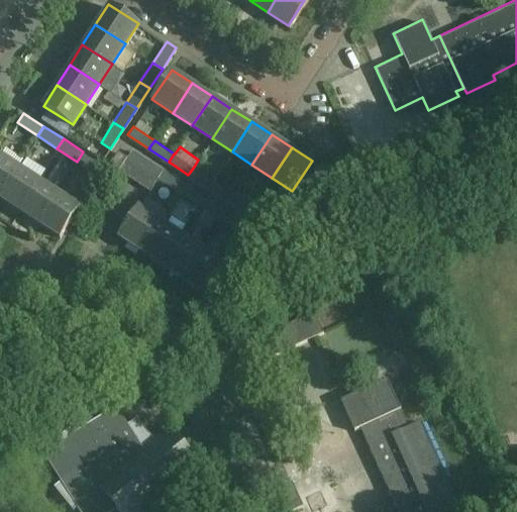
[(131,148),(127,156),(118,169),(128,176),(142,156),(131,148)]
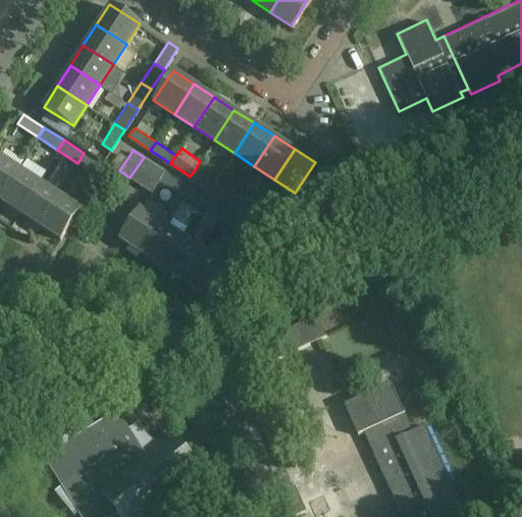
[(119,170),(128,157),(118,151),(109,164),(119,170)]
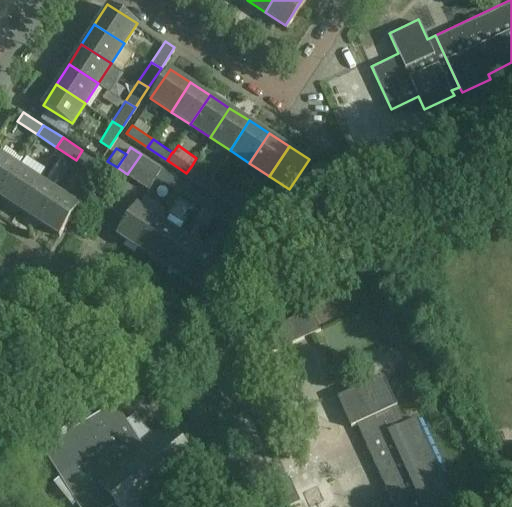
[(103,164),(82,150),(76,160),(97,174),(103,164)]
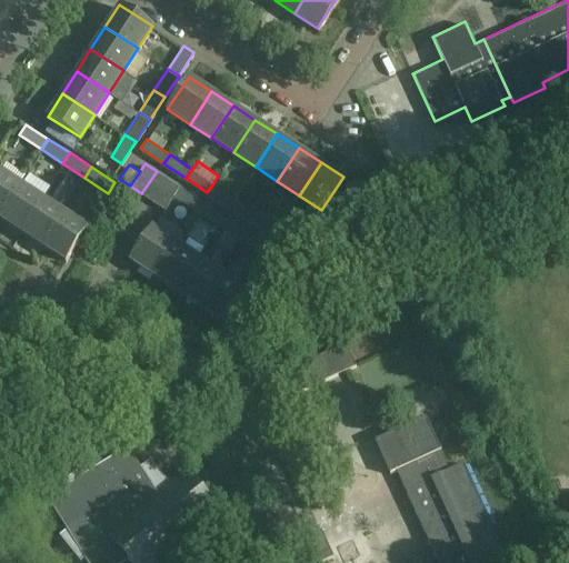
[(0,211),(19,182),(0,169),(0,211)]
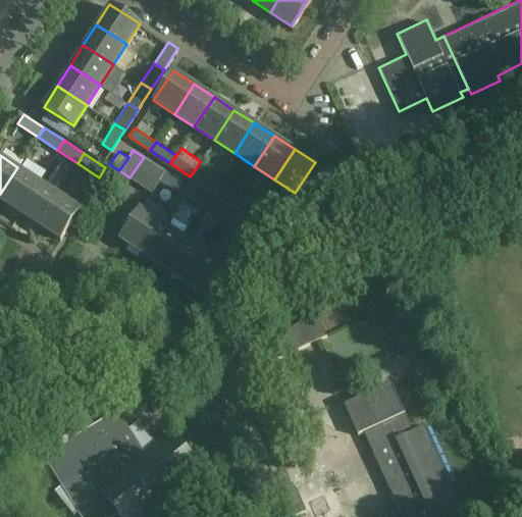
[(140,184),(153,163),(144,157),(129,177),(140,184)]
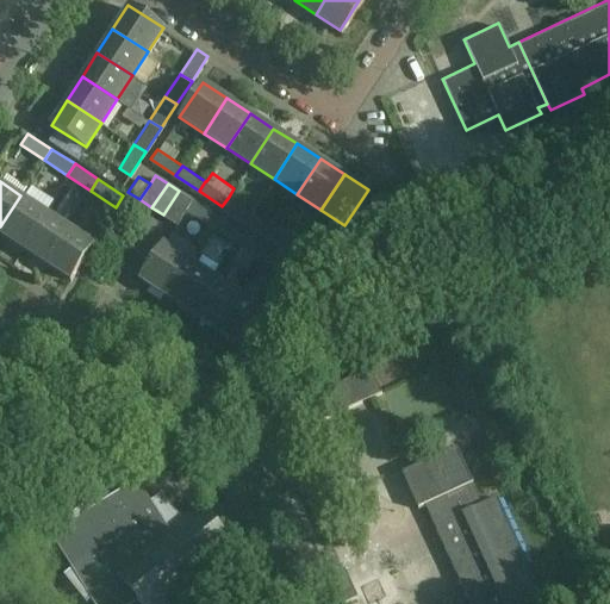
[(179,191),(163,215),(176,223),(185,209),(192,199),(179,191)]
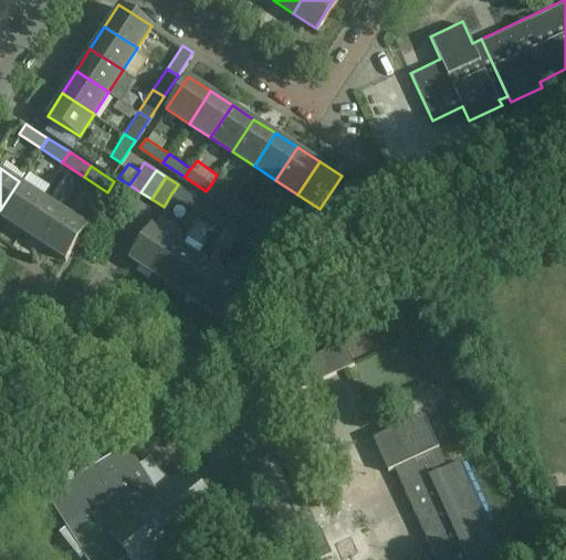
[(0,210),(0,214),(20,228),(41,196),(19,181),(0,210)]
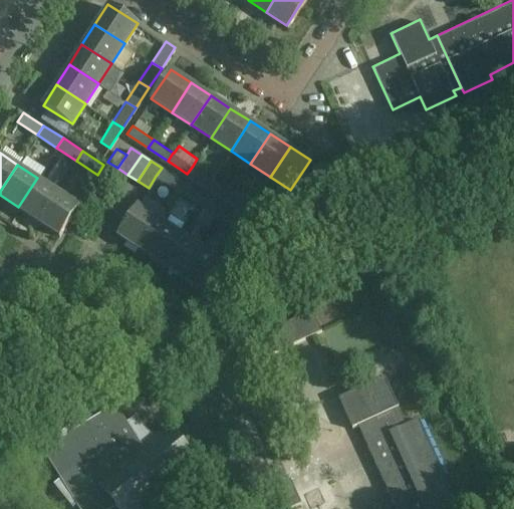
[(213,179),(193,166),(187,174),(207,187),(213,179)]
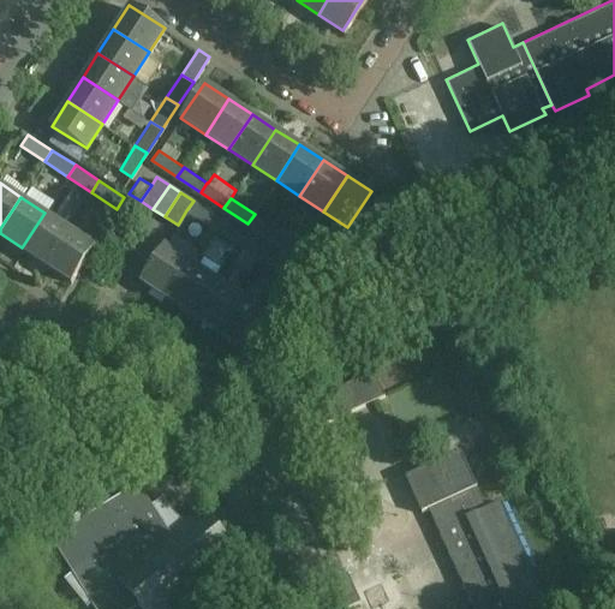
[(193,199),(193,201),(186,210),(210,226),(218,215),(193,199)]
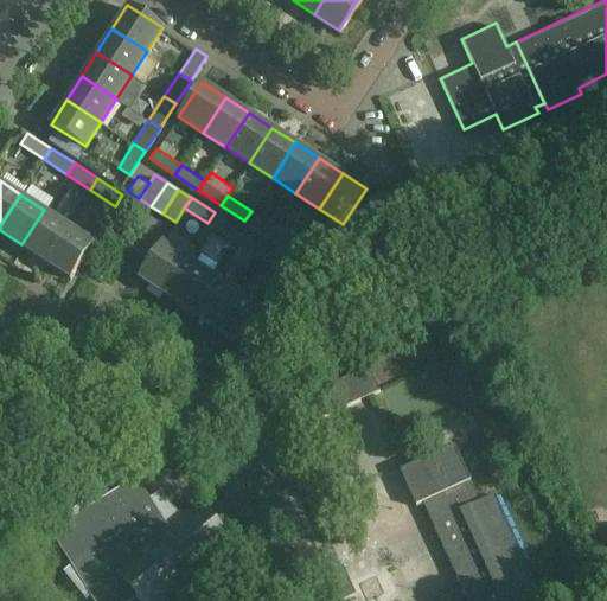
[(21,244),(44,260),(68,225),(44,210),(21,244)]
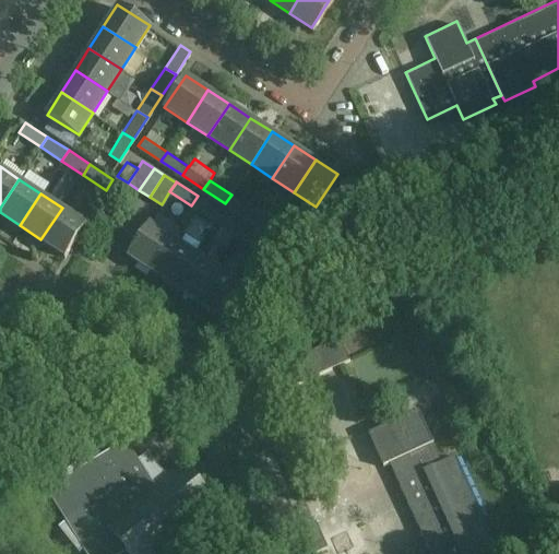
[(247,217),(252,209),(232,195),(225,203),(247,217)]
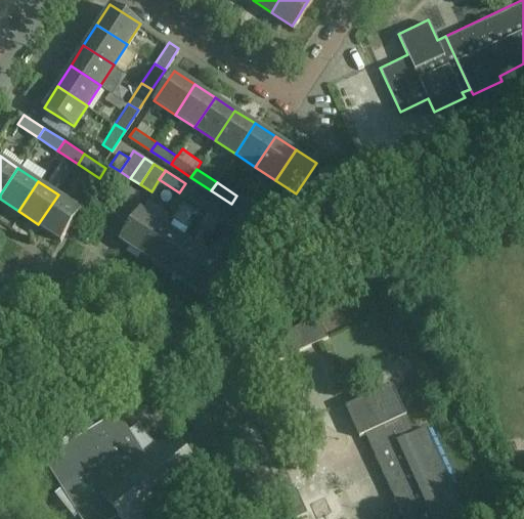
[(185,183),(179,192),(200,207),(206,197),(185,183)]
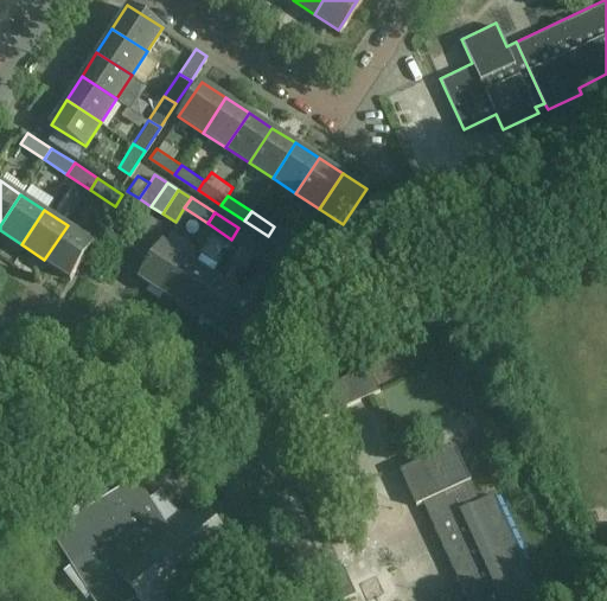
[(68,225),(44,260),(69,276),(91,241),(68,225)]
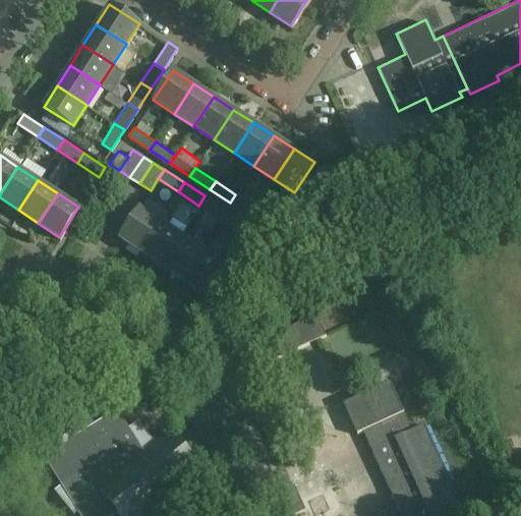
[(255,207),(235,194),(230,203),(249,216),(255,207)]
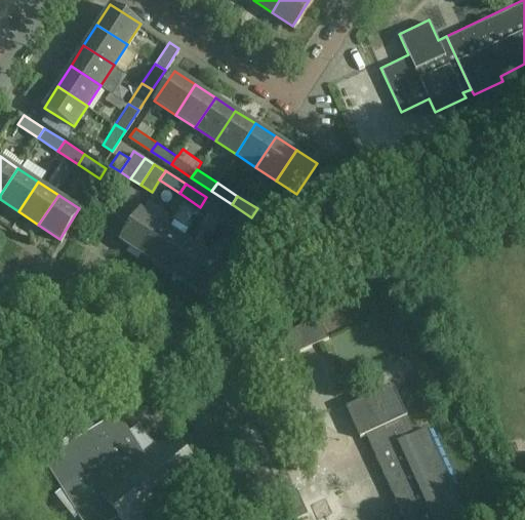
[(206,197),(200,207),(220,221),(227,210),(206,197)]
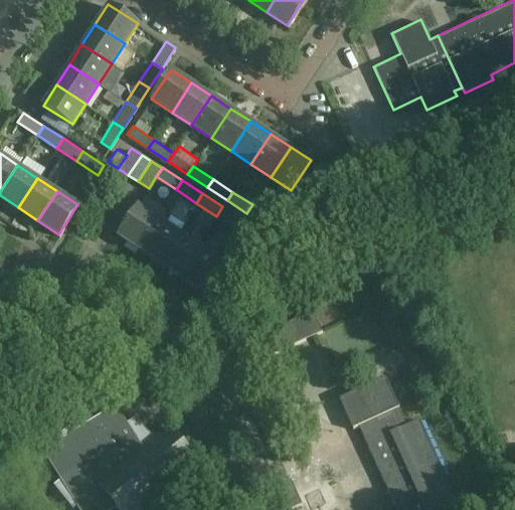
[(273,218),(252,204),(246,213),(267,226),(273,218)]
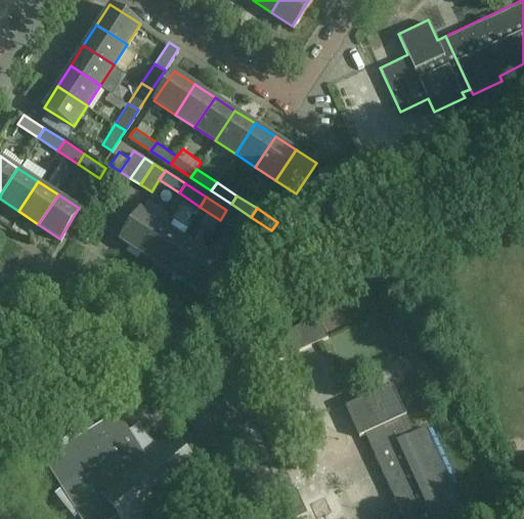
[(140,252),(160,223),(139,209),(120,239),(140,252)]
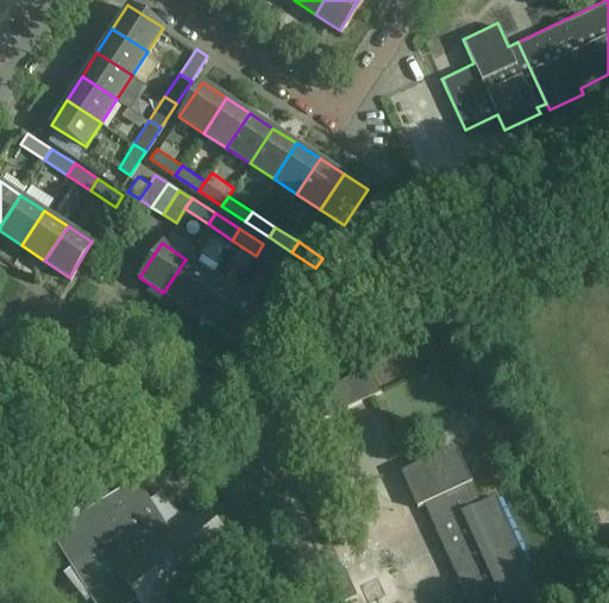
[(263,244),(256,256),(280,271),(287,259),(263,244)]
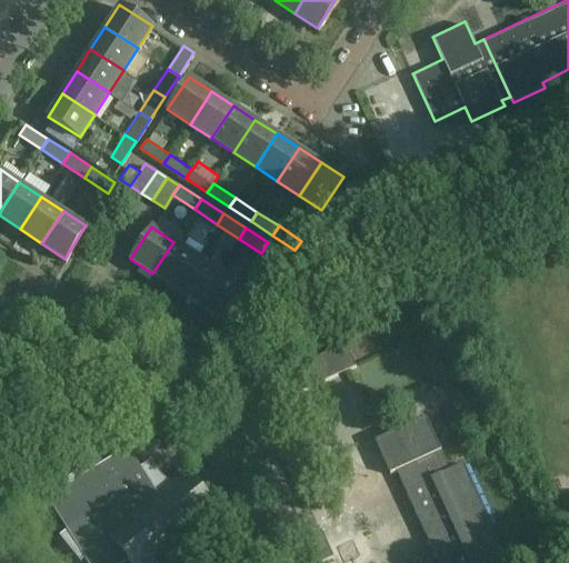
[(152,273),(175,288),(196,257),(173,242),(152,273)]
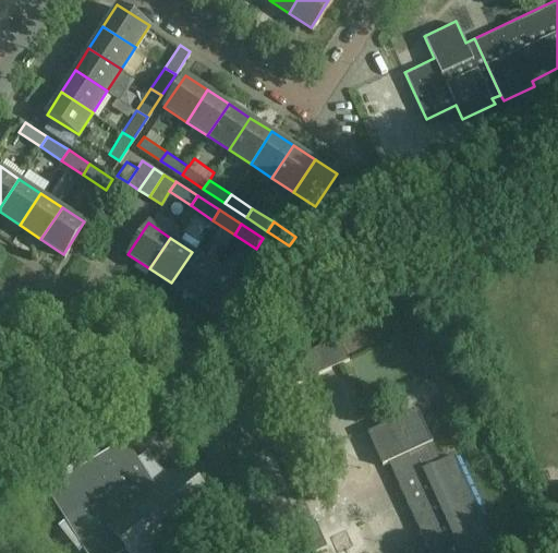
[(263,238),(256,249),(278,263),(284,252),(263,238)]
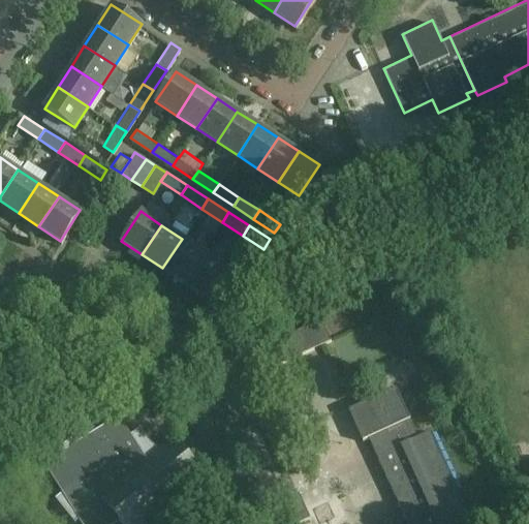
[(203,252),(182,239),(162,268),(183,281),(203,252)]
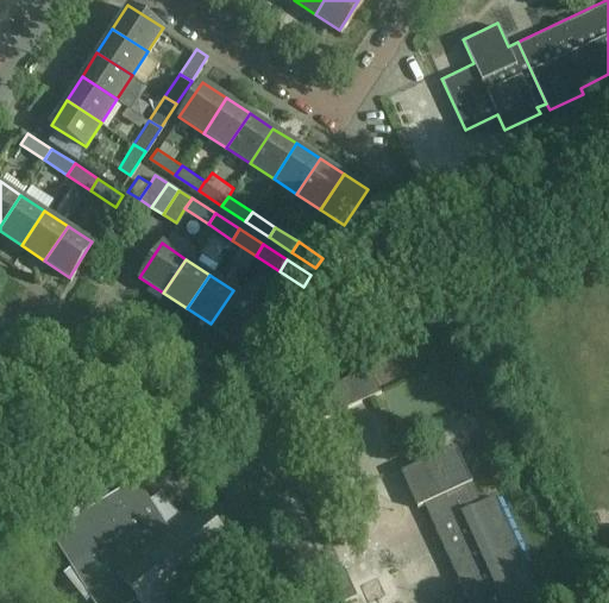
[(211,324),(234,339),(257,306),(233,290),(211,324)]
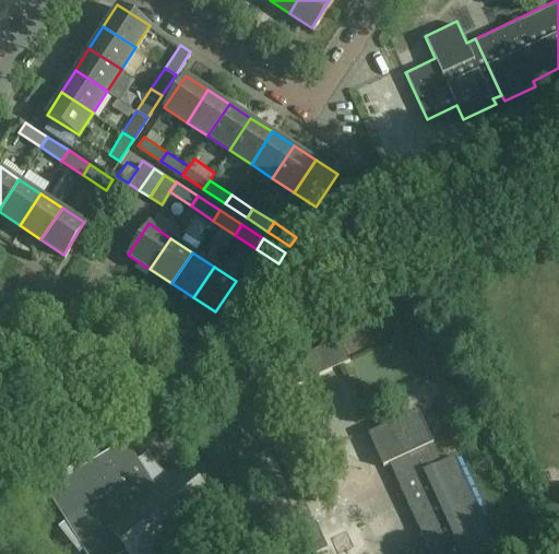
[(236,281),(215,311),(237,327),(258,295),(236,281)]
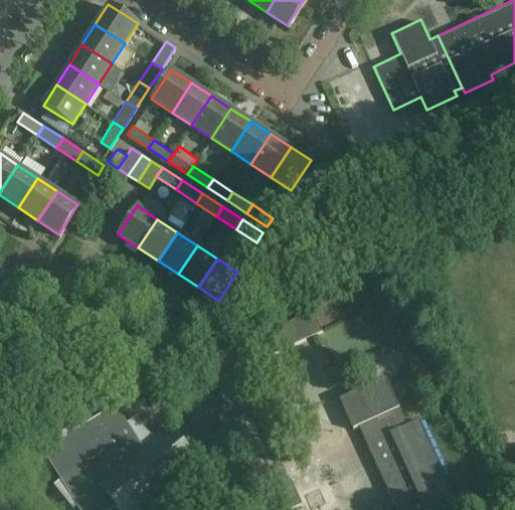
[(269,310),(270,346),(307,345),(306,309),(269,310)]
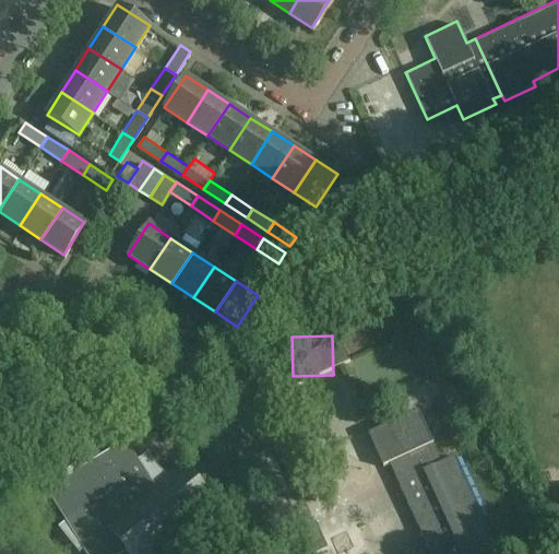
[(399,480),(431,552),(427,553),(423,553),(423,552),(417,553),(336,553),(335,551),(328,553),(488,553),(499,549),(455,455),(435,463),(426,445),(433,440),(419,408),(369,431),(383,463),(395,458),(397,464),(392,467),(396,474),(401,472),(404,478),(399,480)]
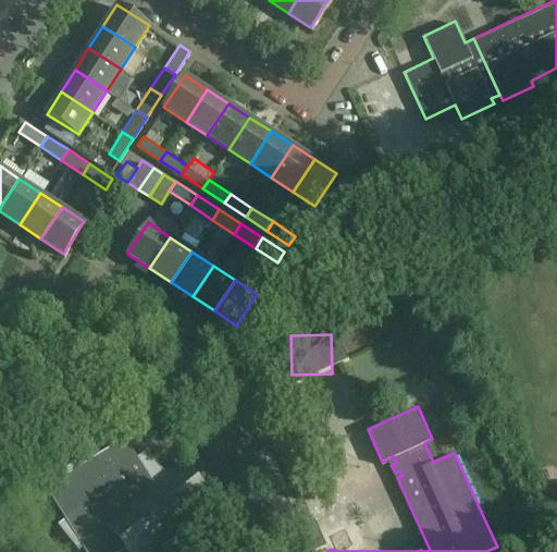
[(149,551),(213,501),(183,463),(155,486),(123,440),(48,485),(87,551),(110,551),(125,543),(131,551),(149,551)]
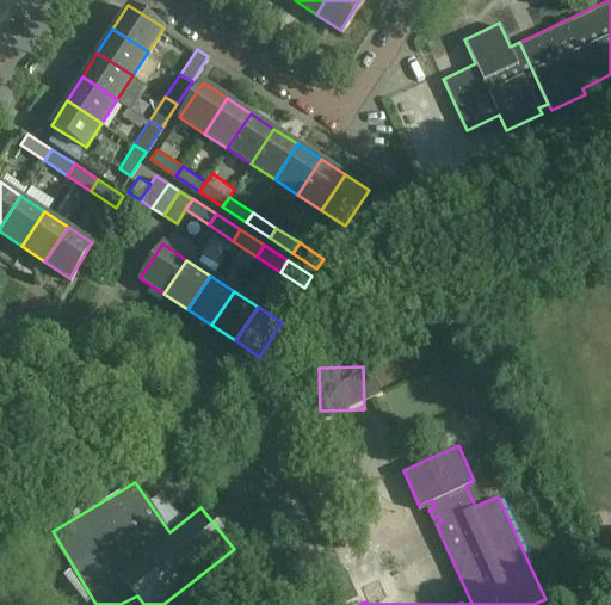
[(326,604),(333,604),(358,594),(344,566),(315,580),(326,604)]
